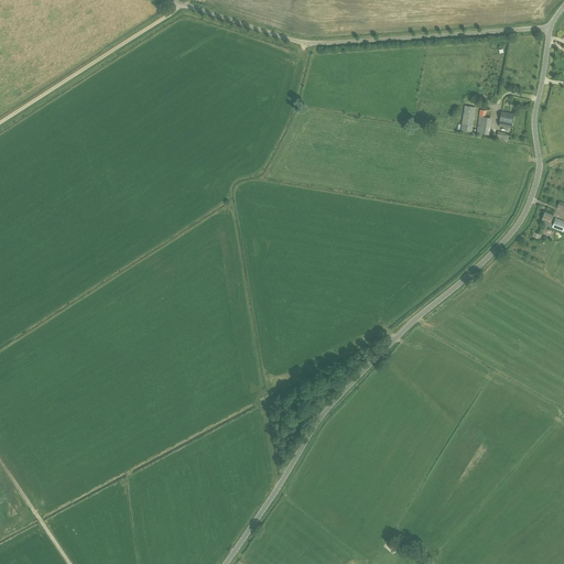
[(473,132),(476,107),(465,106),(461,130),(473,132)]
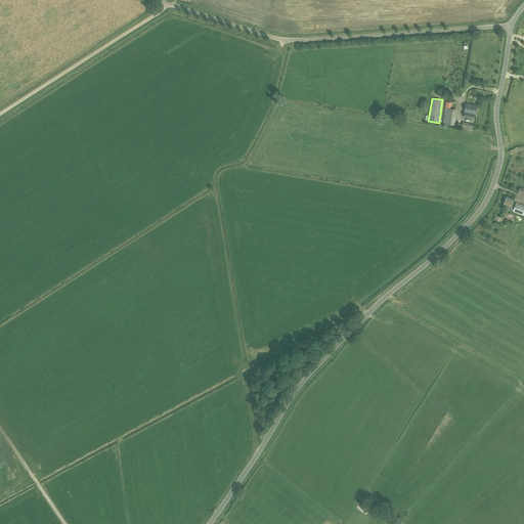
[(446,100),(445,107),(443,124),(454,125),(457,110),(453,110),(454,102),(446,100)]
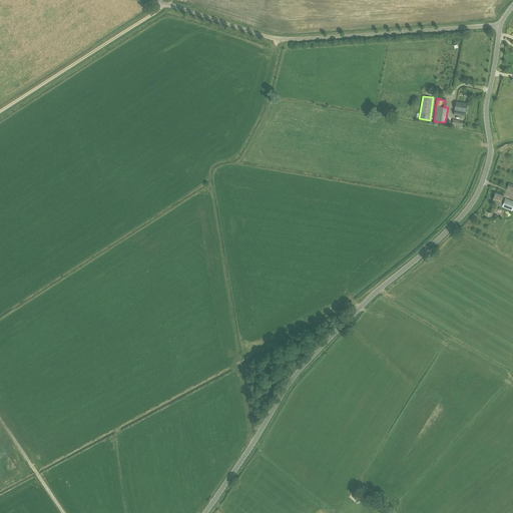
[(465,116),(467,103),(456,101),(455,109),(454,114),(465,116)]
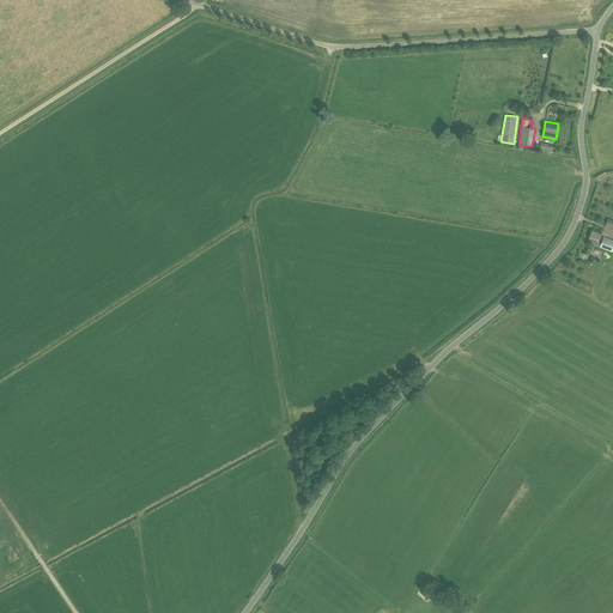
[(600,247),(601,243),(599,242),(602,232),(593,229),(590,230),(590,231),(592,234),(589,240),(592,241),(592,242),(593,243),(593,244),(600,247)]
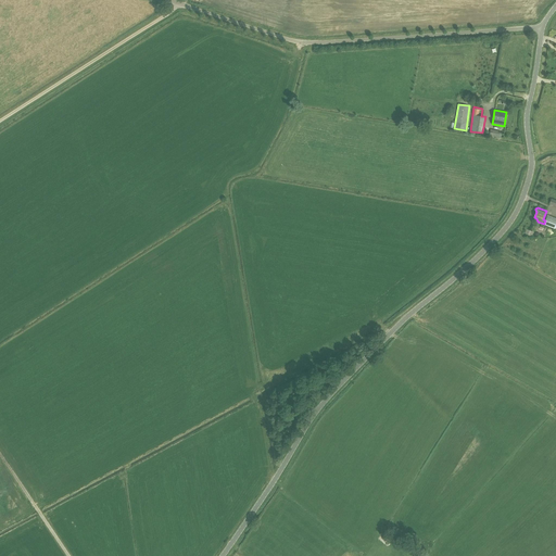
[(555,228),(555,226),(555,218),(547,215),(545,220),(544,224),(555,228)]
